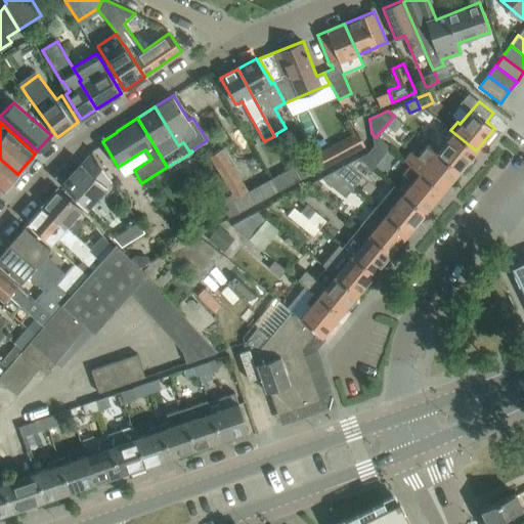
[(476,150),(450,130),(445,137),(438,131),(427,144),(459,171),(476,150)]
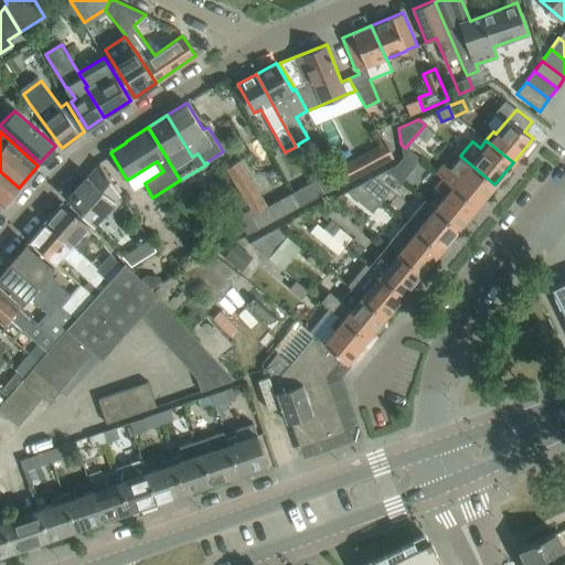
[(386,141),(365,152),(339,167),(339,168),(338,169),(344,182),(347,181),(347,182),(394,157),(386,141)]
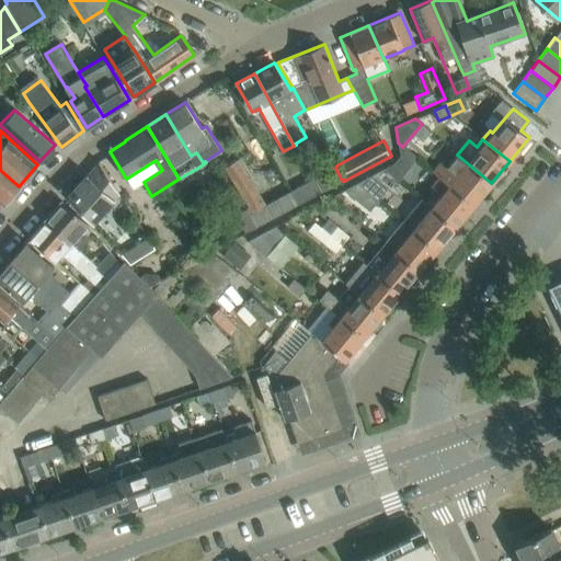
[(472,206),(491,183),(457,155),(448,165),(441,160),(433,170),(439,176),(449,184),(448,185),(472,206)]
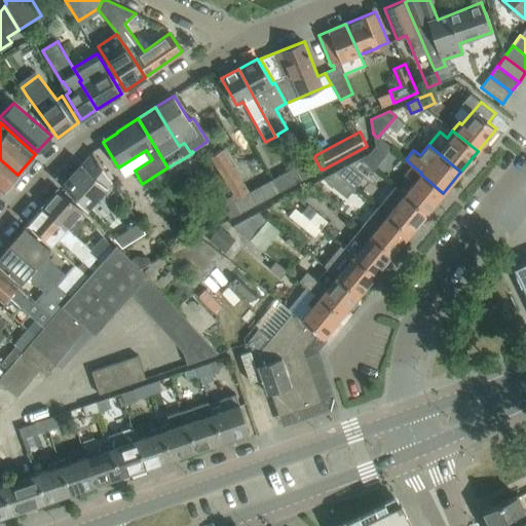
[(369,153),(360,158),(373,168),(381,157),(372,149),(369,153)]
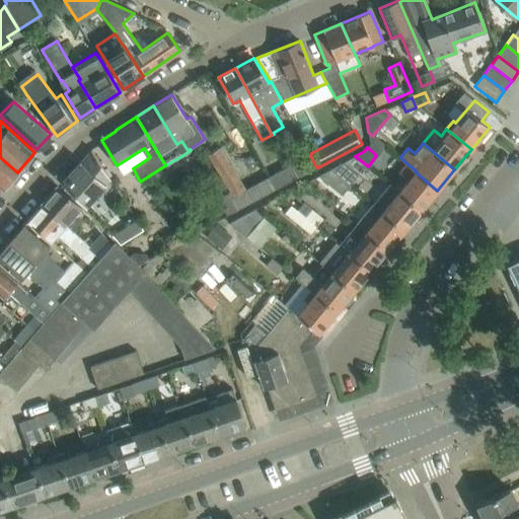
[(112,179),(92,149),(63,181),(87,207),(112,179)]
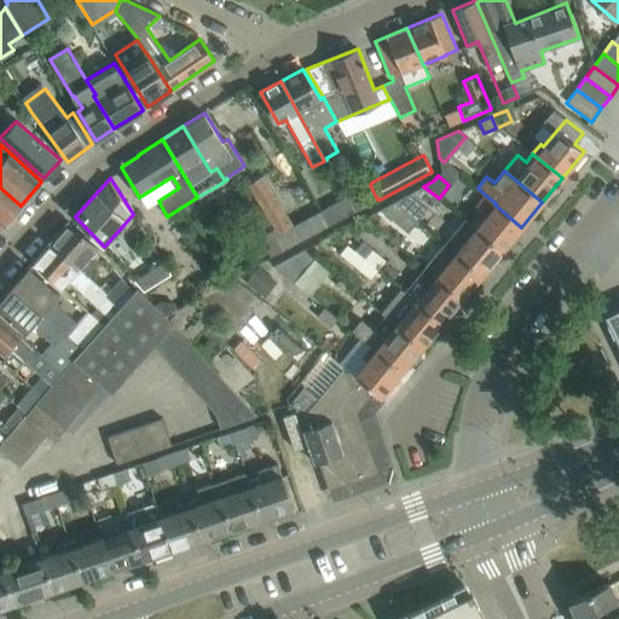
[(352,213),(377,200),(370,185),(343,198),(352,213)]
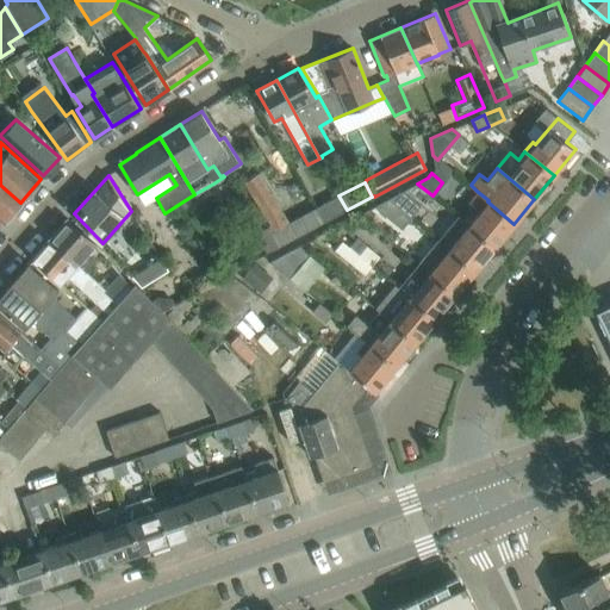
[(0,222),(1,223),(20,203),(0,185),(0,222)]
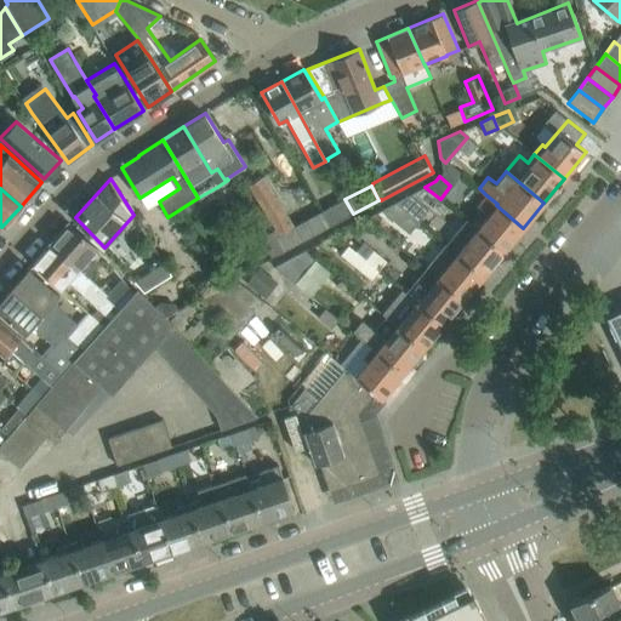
[(429,209),(411,194),(393,204),(417,223),(429,209)]
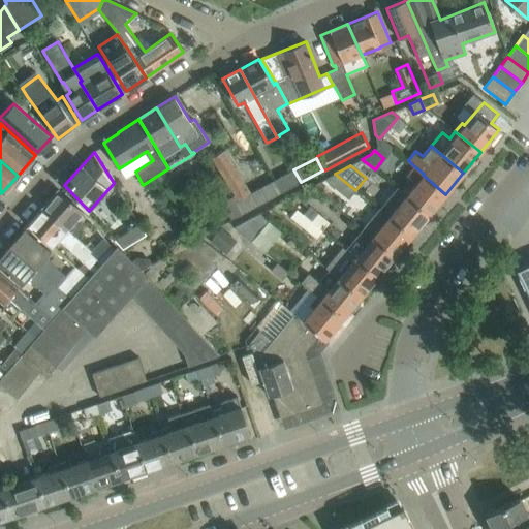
[(424,174),(414,166),(407,176),(415,184),(405,195),(429,214),(445,194),(423,175),(424,174)]
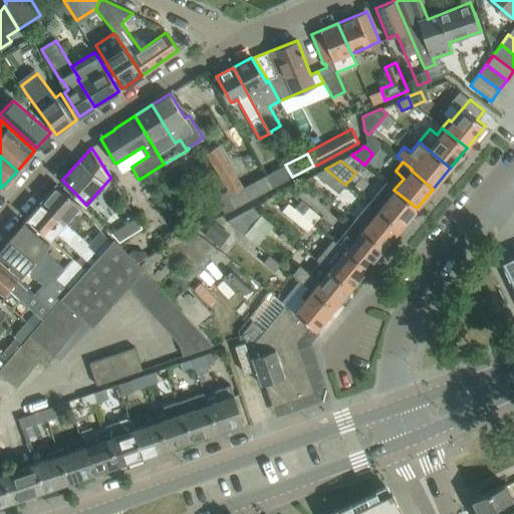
[(292,177),(285,165),(264,176),(270,189),(292,177)]
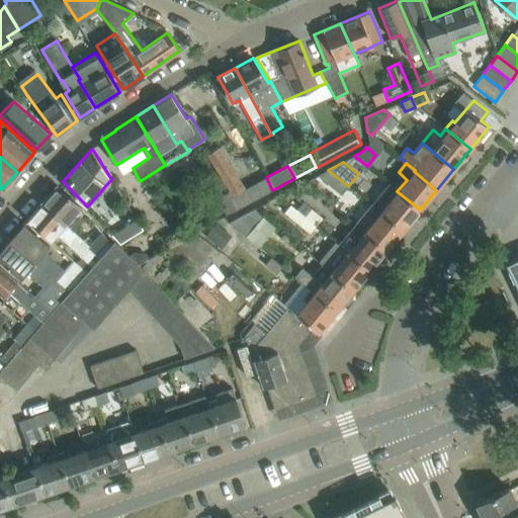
[(348,186),(328,170),(318,175),(342,194),(348,186)]
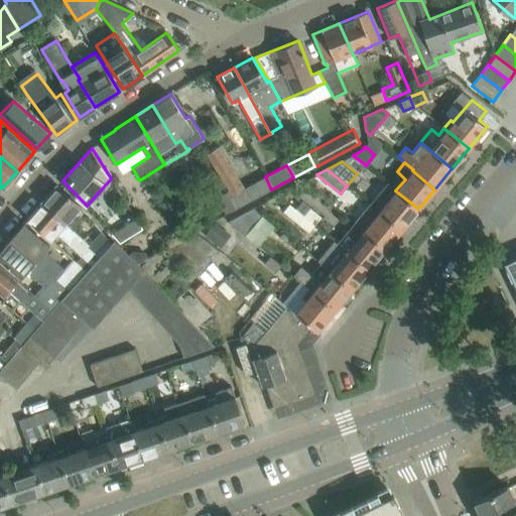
[(245,186),(229,195),(237,208),(271,189),(265,176),(245,186)]
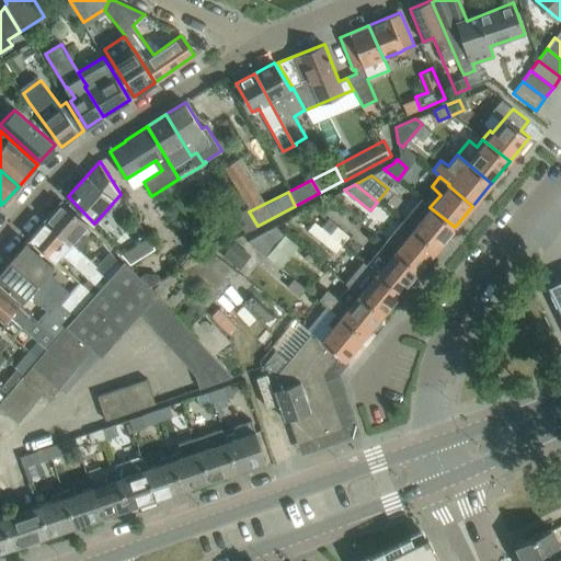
[(437,248),(455,227),(430,207),(420,199),(402,220),(413,228),(412,229),(437,248)]
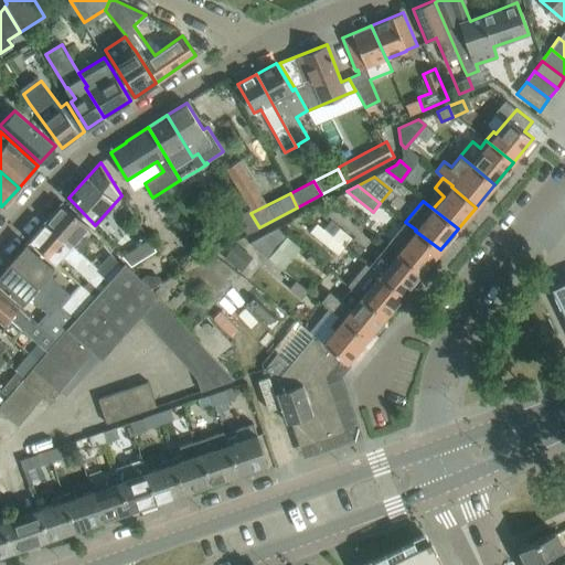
[(88,226),(62,203),(45,223),(80,253),(81,252),(89,242),(82,234),(88,226)]
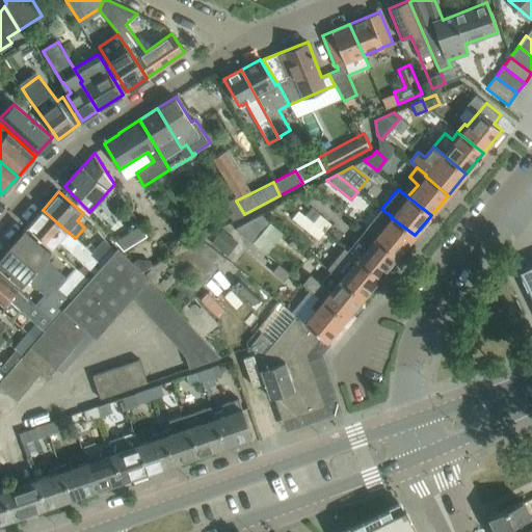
[(244,214),(233,196),(222,202),(233,220),(244,214)]
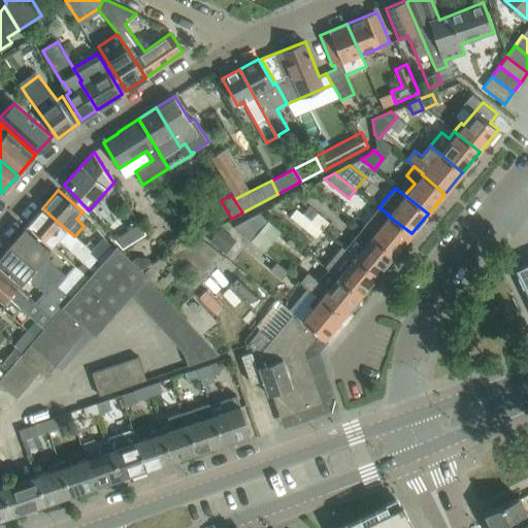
[(310,206),(303,215),(302,216),(322,231),(329,221),(310,206)]
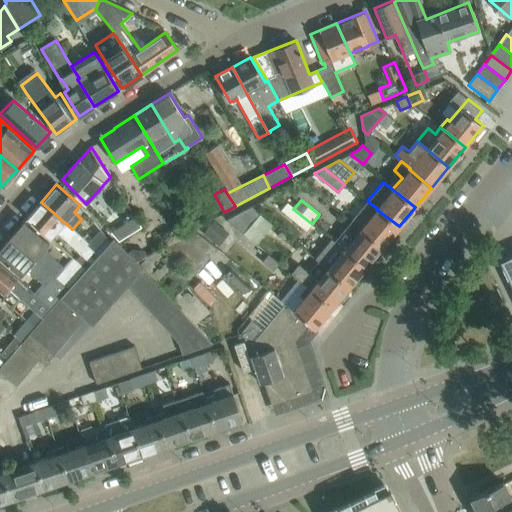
[(376,209),(377,208),(367,201),(350,221),(382,247),(399,226),(376,209)]
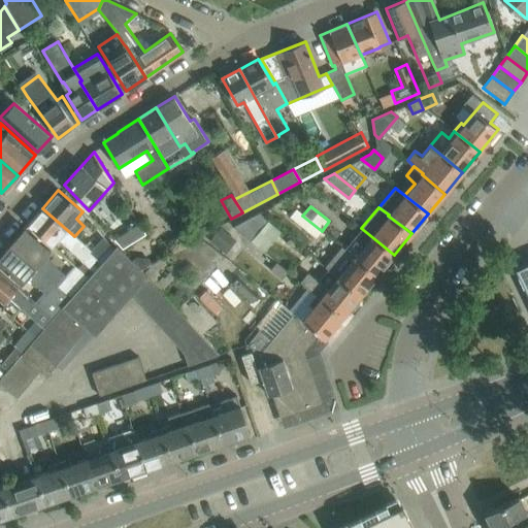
[(74,236),(42,208),(28,224),(53,245),(59,238),(93,270),(101,262),(98,259),(99,258),(90,250),(91,250),(75,235),(74,236)]
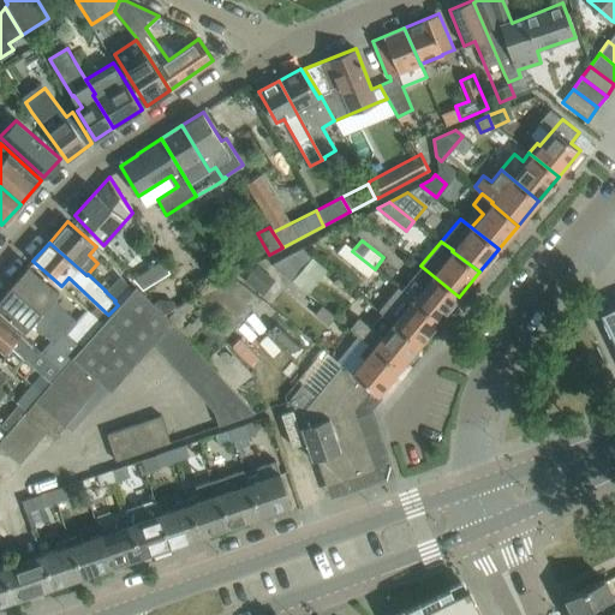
[(353,250),(345,243),(338,251),(369,278),(375,269),(352,251),(353,250)]
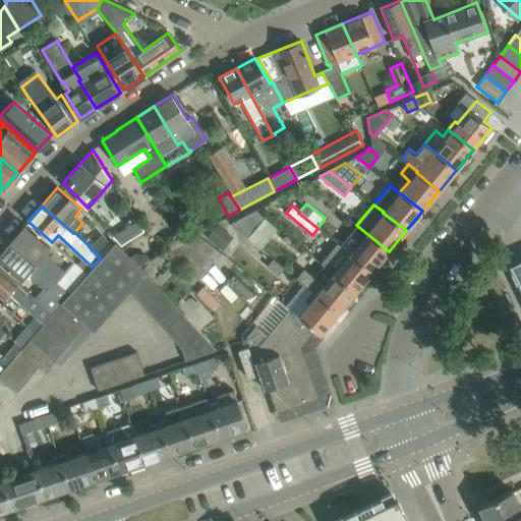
[(255,212),(230,224),(261,248),(277,228),(255,212)]
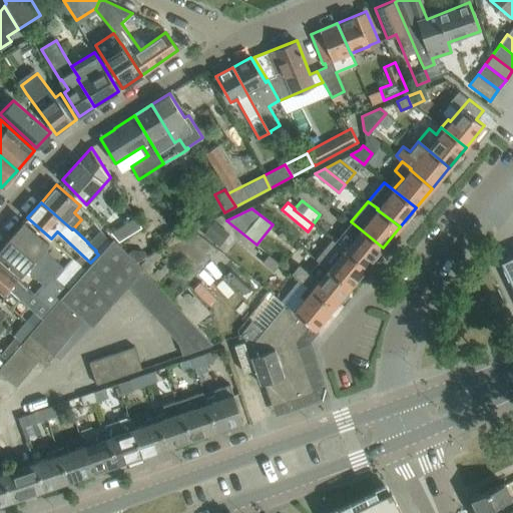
[(119,240),(141,226),(135,216),(110,231),(119,240)]
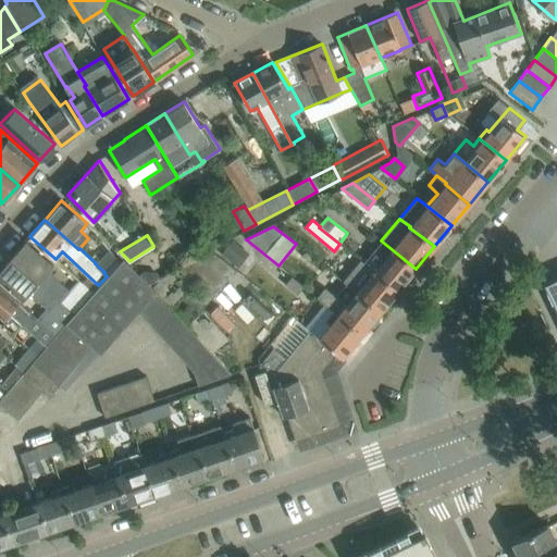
[(53,263),(27,239),(11,260),(73,314),(91,292),(78,280),(70,291),(48,271),(53,263)]
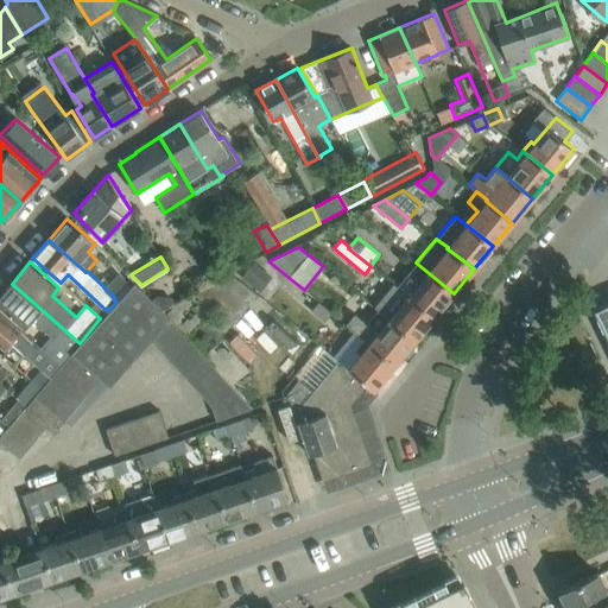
[(454,293),(416,263),(396,287),(434,317),(454,293)]
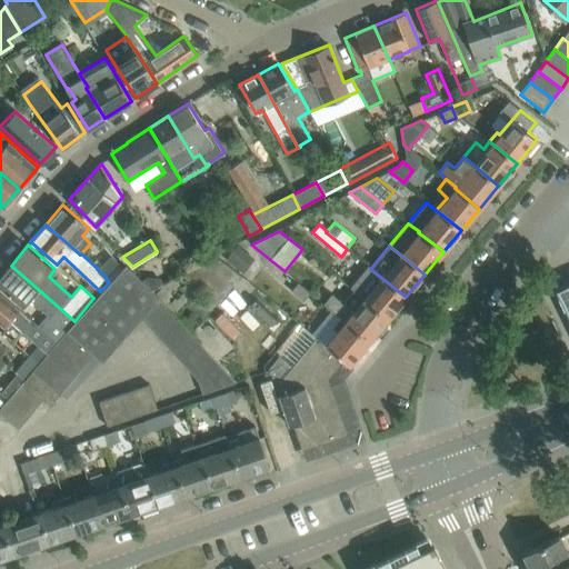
[(251,280),(263,266),(245,249),(232,263),(251,280)]
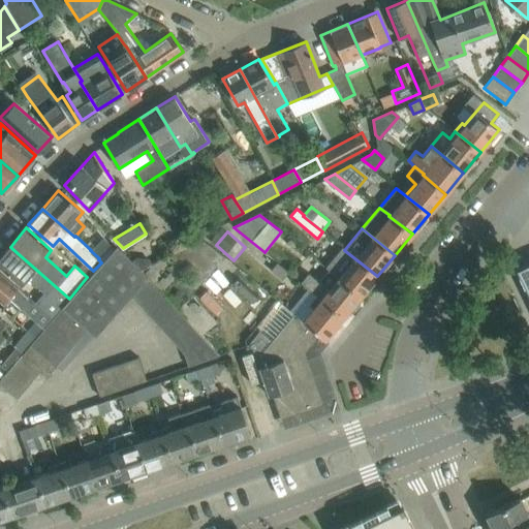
[(99,258),(111,245),(103,237),(91,250),(90,250),(99,258)]
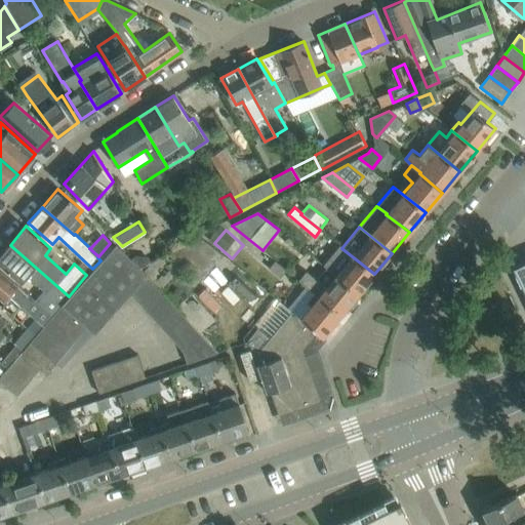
[(191,291),(223,253),(199,235),(151,261),(151,260),(137,268),(172,307),(199,334),(210,324),(216,319),(191,291)]
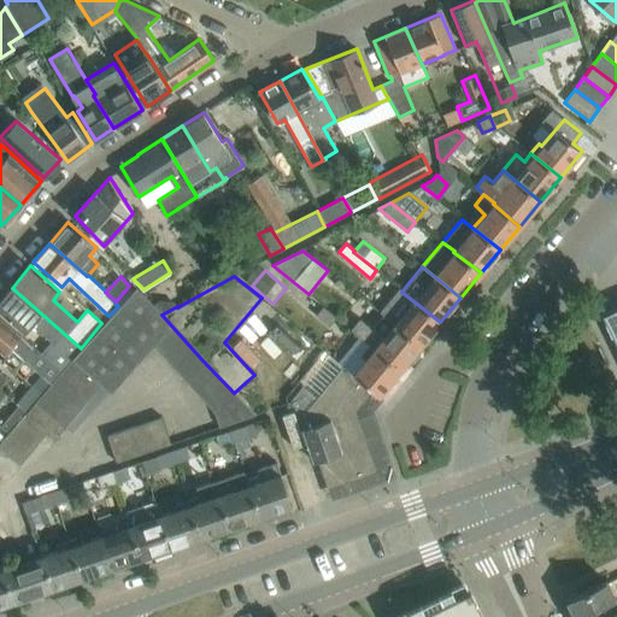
[(203,360),(162,315),(153,306),(154,305),(136,287),(119,306),(118,306),(109,316),(110,317),(103,324),(101,323),(81,348),(71,359),(100,385),(110,392),(152,345),(213,412),(218,427),(254,415),(234,393),(203,360)]
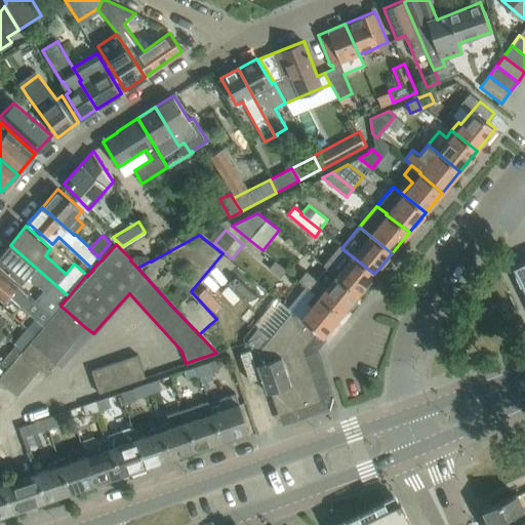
[(69,296),(10,245),(0,255),(0,264),(22,282),(27,276),(43,290),(35,299),(33,301),(51,317),(61,306),(69,296)]
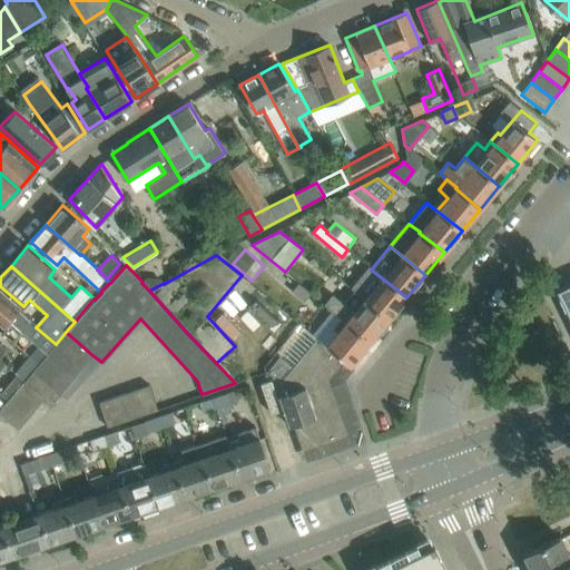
[(406,297),(371,269),(353,292),(387,320),(406,297)]
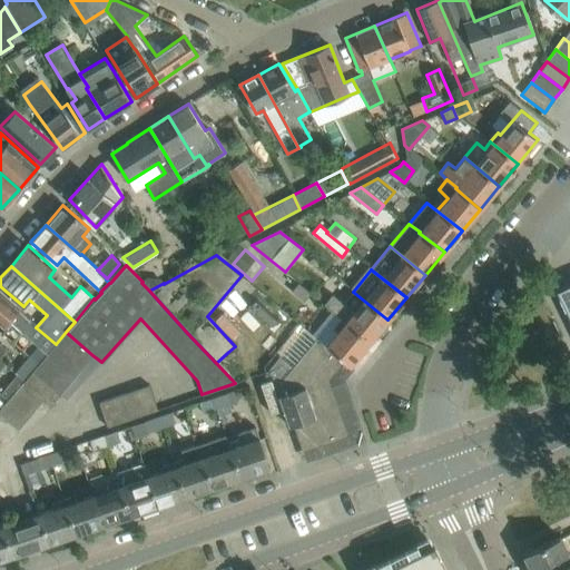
[(164,283),(160,277),(147,276),(143,282),(141,283),(149,291),(164,283)]
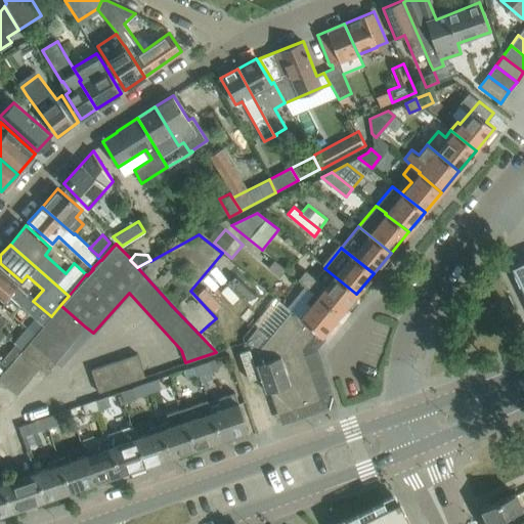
[(268,267),(278,276),(285,270),(274,260),(268,267)]
